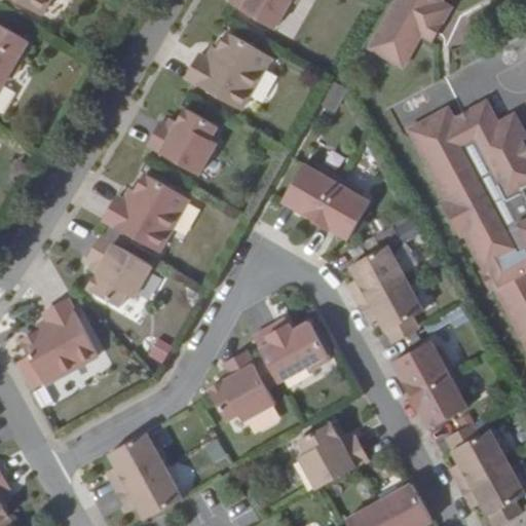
[(13,0),(41,15),(50,0),(13,0)]
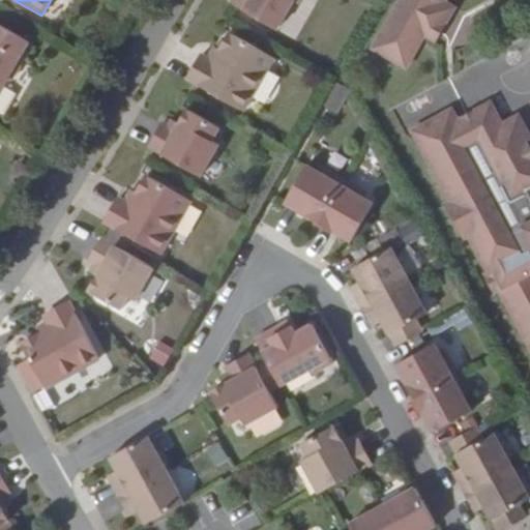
[(233,0),(231,3),(277,30),(294,0),(295,0),(300,2),(301,0),(233,0)]
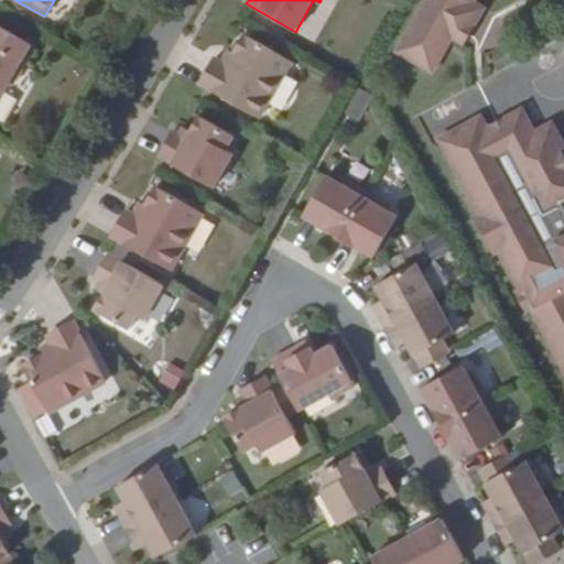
[(430,0),(401,52),(435,72),(456,36),(468,44),(488,9),(476,1),(477,0),(430,0)]
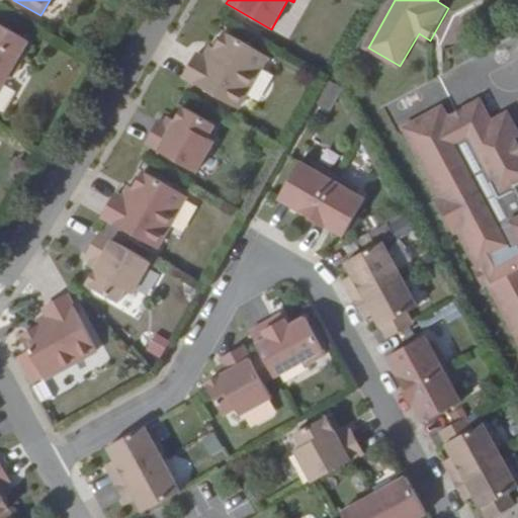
[(0,91),(8,79),(12,77),(20,65),(18,59),(29,41),(0,24),(0,91)]
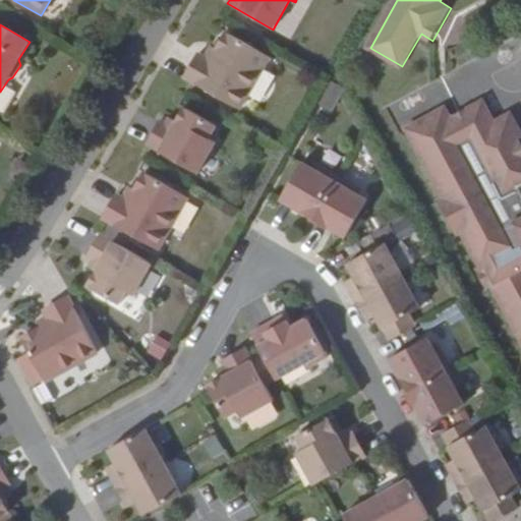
[(208,59),(198,54),(185,78),(240,110),(270,57),(227,33),(217,49),(214,48),(208,59)]
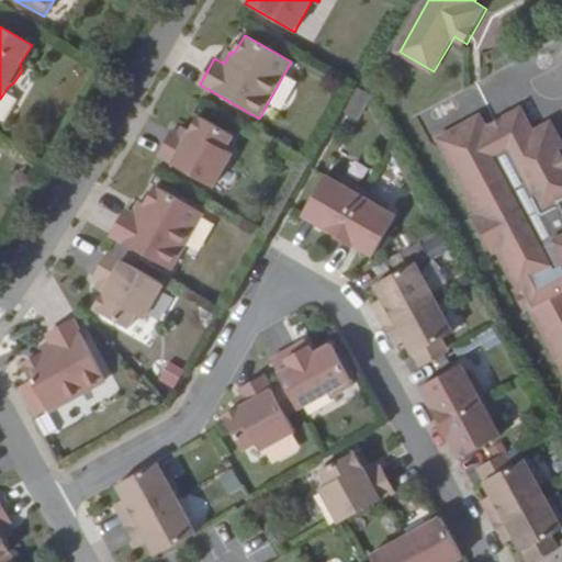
[(215,55),(214,58),(224,64),(231,52),(228,51),(222,59),(215,55)]
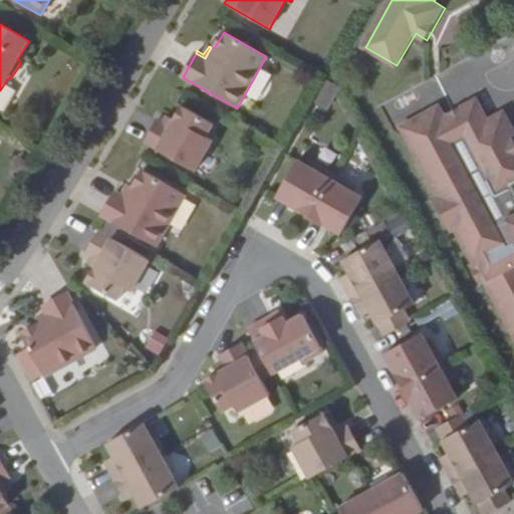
[(310,103),(328,109),(337,84),(319,78),(310,103)]
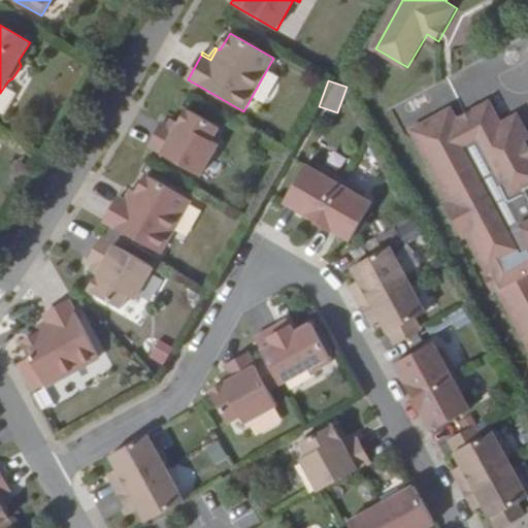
[(527,187),(512,195),(482,135),(503,124),(491,103),(459,120),(453,109),(414,130),(469,235),(527,343),(527,187)]
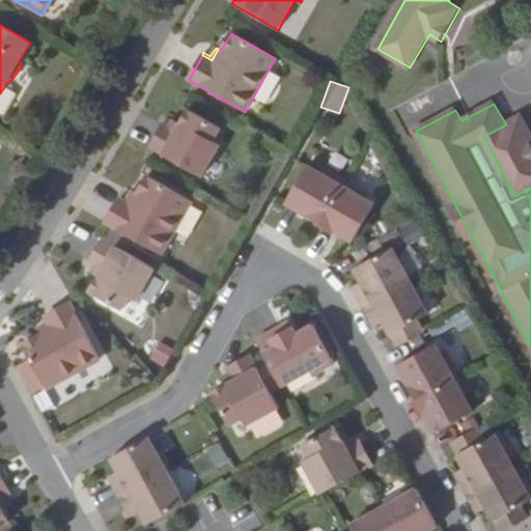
[(189,109),(180,124),(176,131),(169,127),(163,123),(149,146),(201,177),(220,144),(214,140),(221,128),(189,109)]
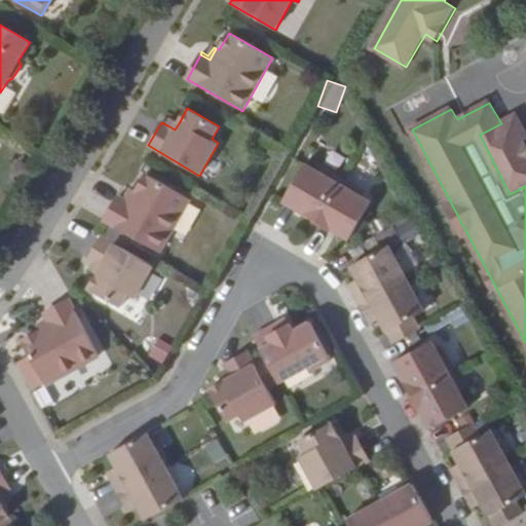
[(525,130),(518,116),(501,123),(480,135),(510,194),(525,186),(525,130)]
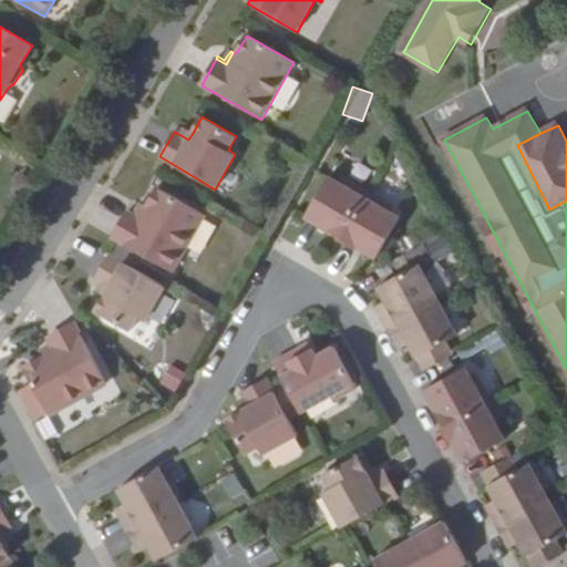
[(188,140),(193,133),(184,129),(181,135),(188,140)]
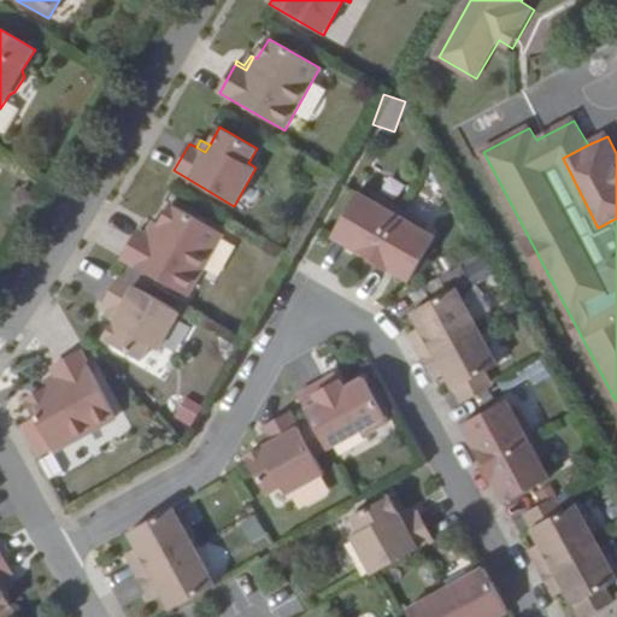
[(369,200),(357,193),(333,235),(370,259),(400,209),(372,193),(369,200)]
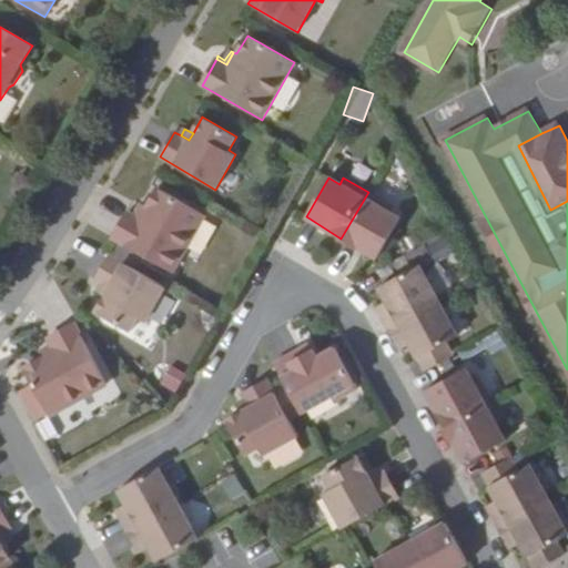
[(112,237),(121,242),(137,251),(173,272),(205,215),(158,188),(146,206),(144,205),(137,216),(128,212),(112,237)]
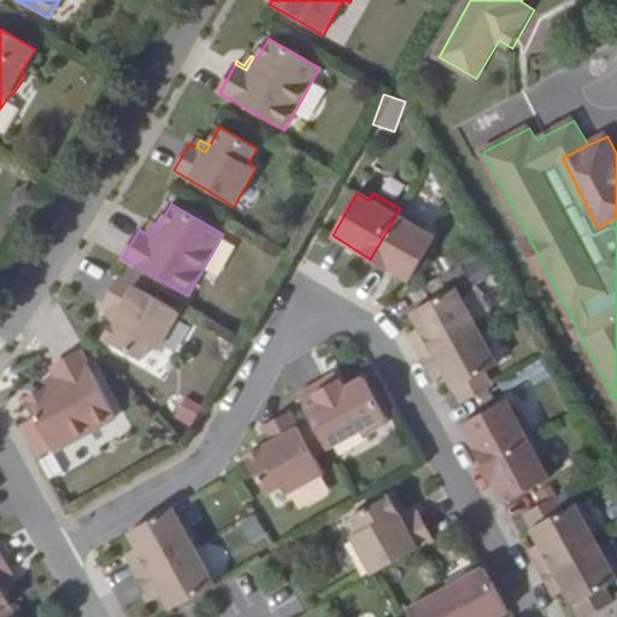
[(370,259),(370,260),(386,270),(389,269),(410,281),(435,238),(424,231),(427,224),(400,209),(370,259)]
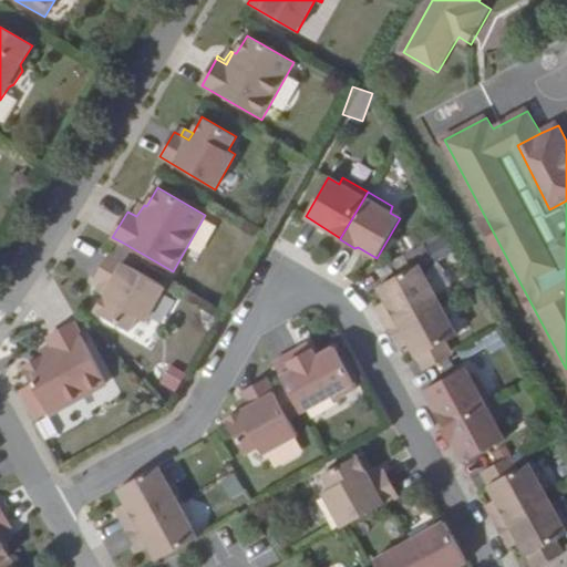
[(129,208),(127,212),(136,216),(144,205),(141,204),(135,213),(129,208)]
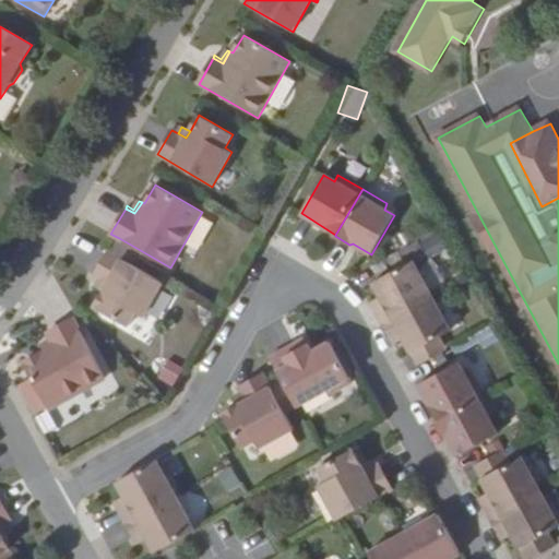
[(111,253),(127,262),(134,247),(119,238),(111,253)]
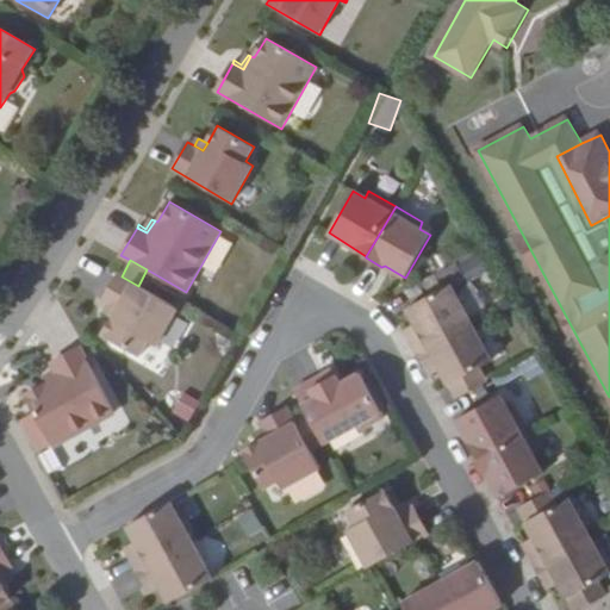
[(157,344),(178,309),(138,286),(122,277),(118,274),(103,302),(109,305),(117,310),(113,317),(104,334),(141,355),(149,341),(157,344)]
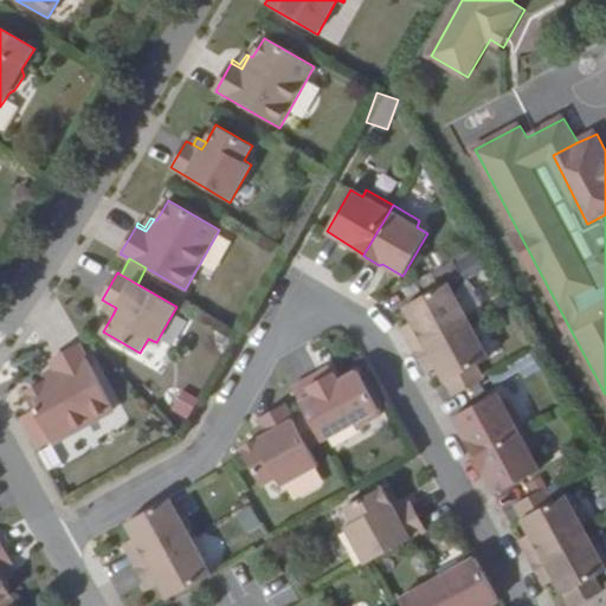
[(416,328),(405,335),(414,350),(469,321),(447,283),(404,307),(412,321),(416,328)]
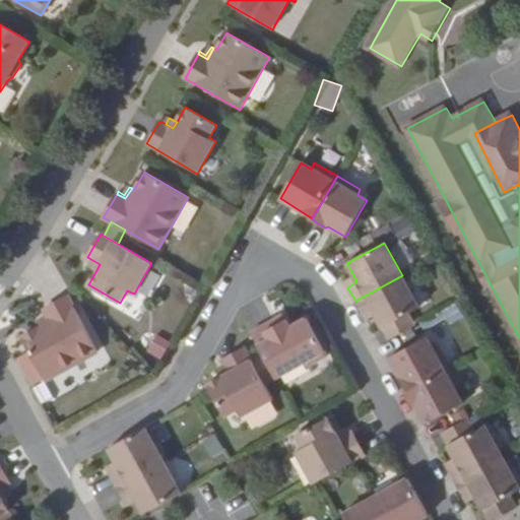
[(88,266),(96,270),(100,264),(92,260),(88,266)]
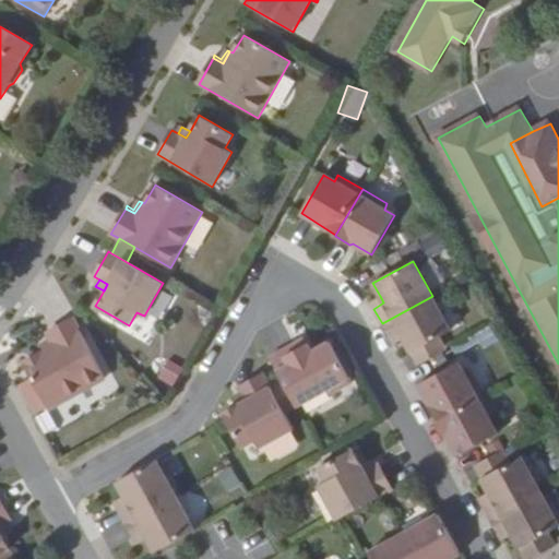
[(380,296),(370,301),(373,309),(383,302),(380,296)]
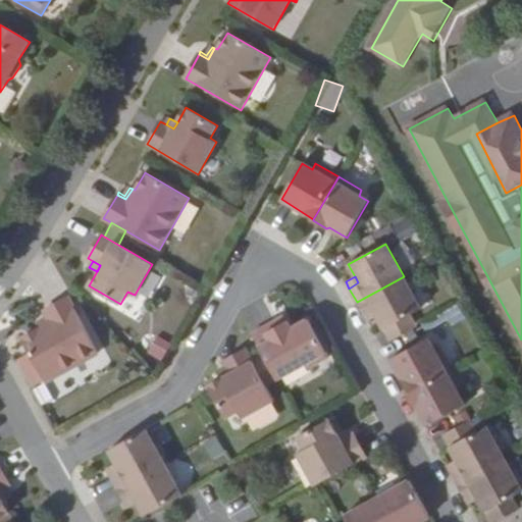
[(404,276),(357,302),(364,316),(373,311),(377,317),(384,330),(411,315),(422,309),(404,276)]
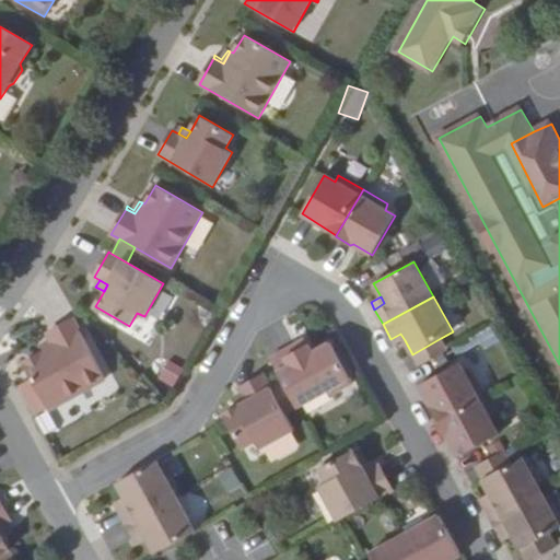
[(48,334),(50,340),(53,343),(41,350),(42,352),(23,363),(49,410),(106,378),(73,319),(48,334)]
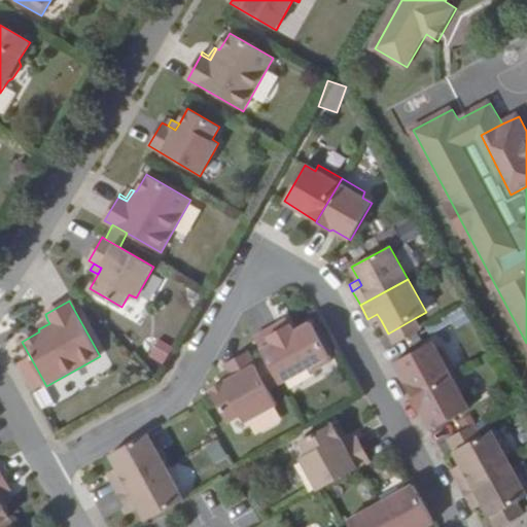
[(377,314),(367,319),(372,325),(381,320),(377,314)]
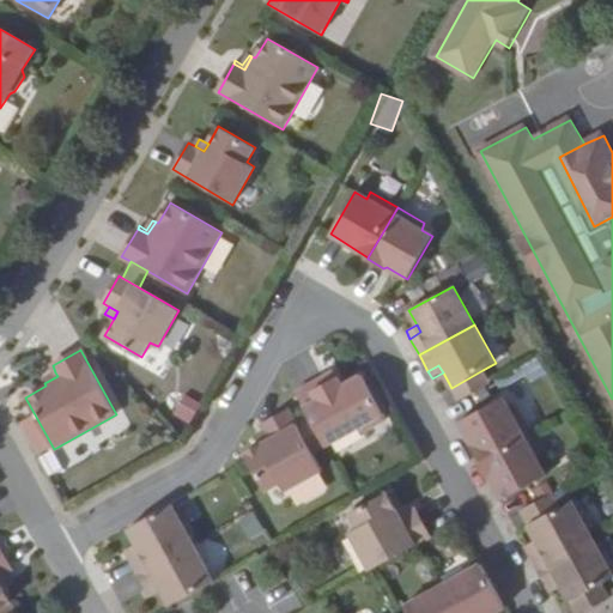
[(491,384),(483,370),(451,388),(459,402),(491,384)]
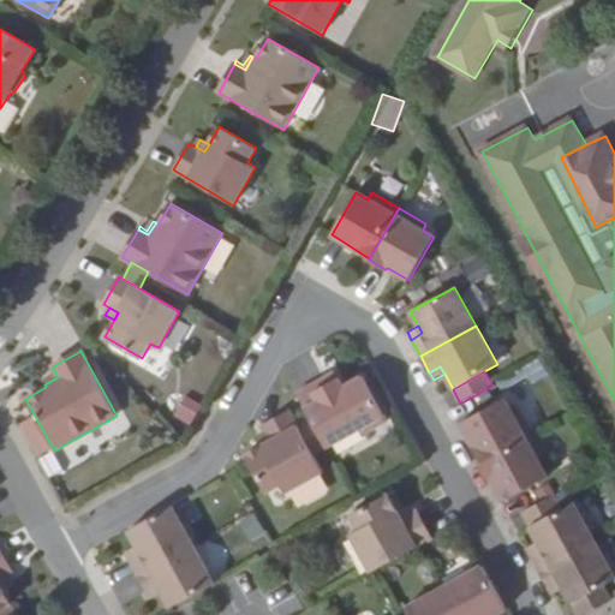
[(335,372),(326,377),(329,384),(339,378),(335,372)]
